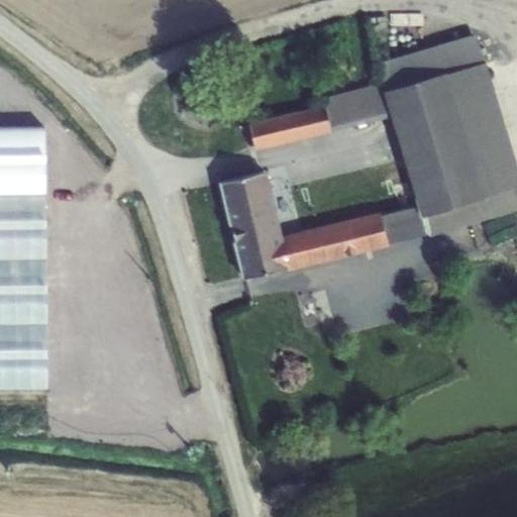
[(377,65),(383,83),(386,93),(485,65),(476,34),(377,65)]
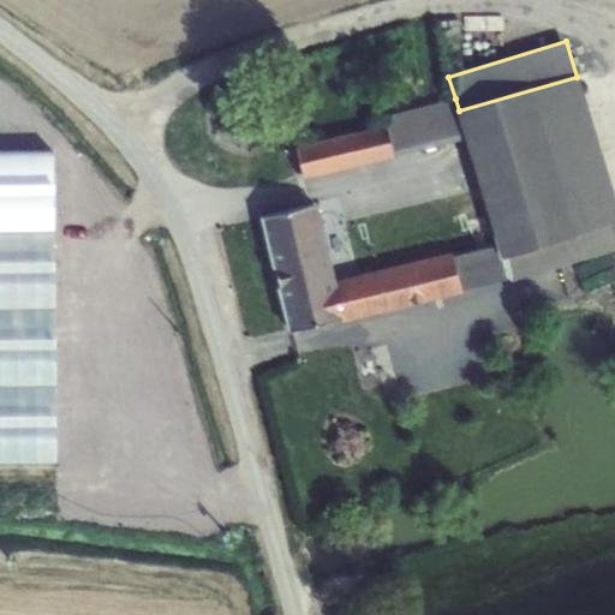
[(501,262),(614,225),(614,199),(578,76),(577,77),(459,111),(455,99),(383,118),(386,126),(394,159),(465,142),(495,246),(501,262)]
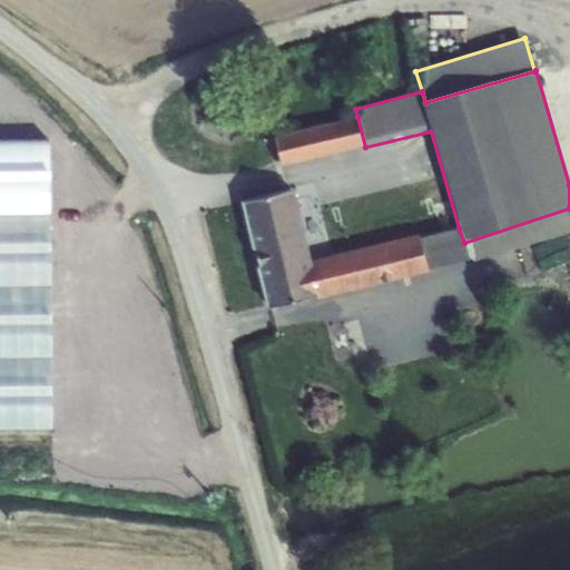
[(365,147),(357,117),(274,137),(281,168),(365,148),(365,147)]
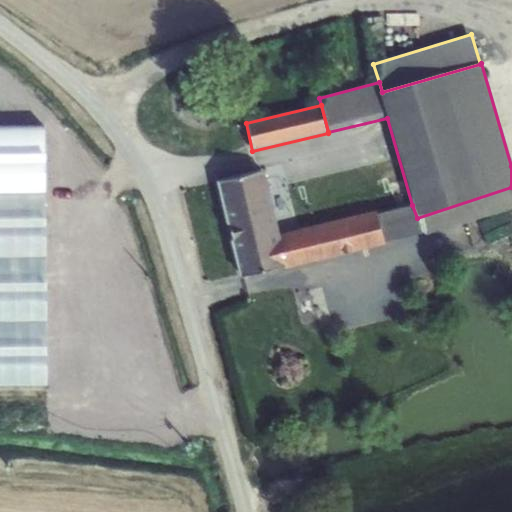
[(45,126),(0,126),(0,390),(48,390),(45,126)]
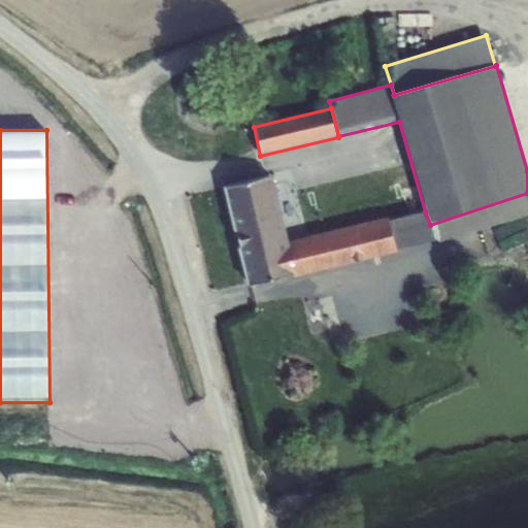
[(224,187),(248,289),(293,276),(294,278),(397,254),(396,250),(389,221),(389,218),(288,242),(272,174),(224,187)]
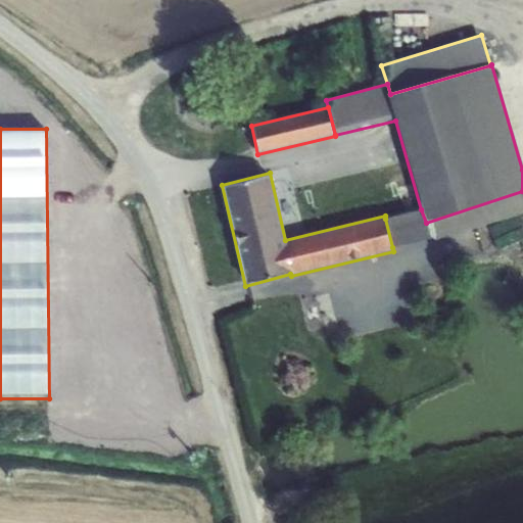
[(421,209),(385,219),(392,247),(434,238),(435,240),(522,214),(522,191),(426,223),(421,209)]
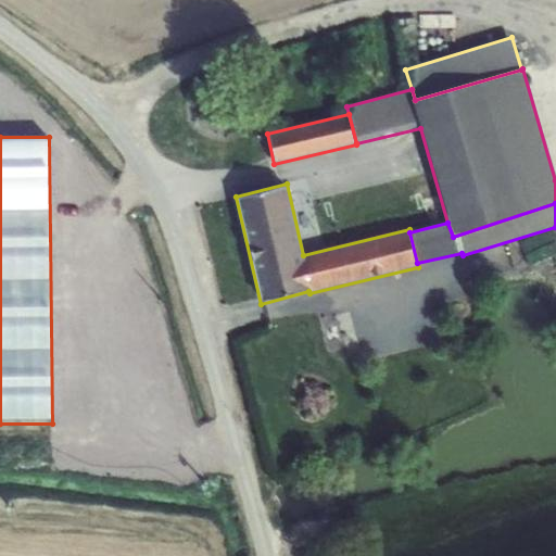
All buildings are outlined.
